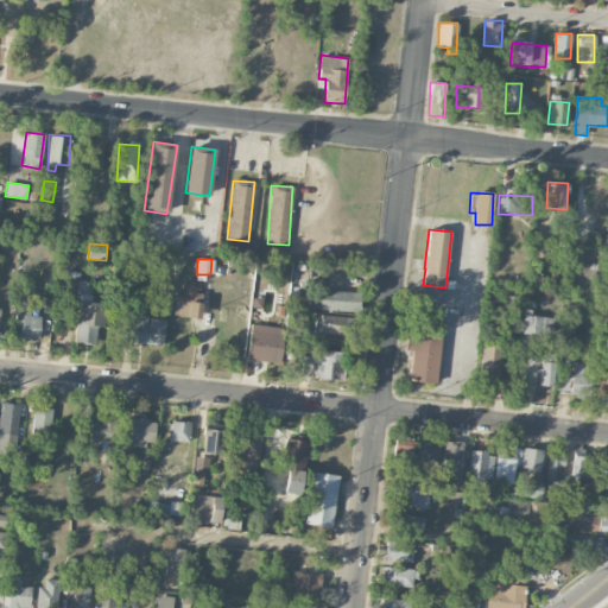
[(89,282),(78,280),(80,273),(70,272),(67,292),(88,296),(89,282)]
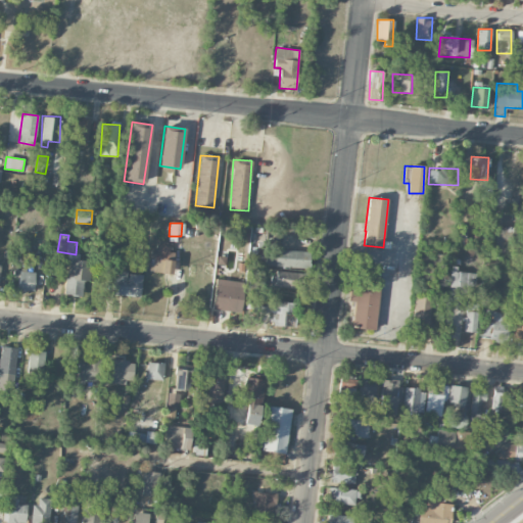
[(171,274),(175,252),(168,251),(169,242),(157,240),(156,249),(151,248),(148,271),(171,274)]
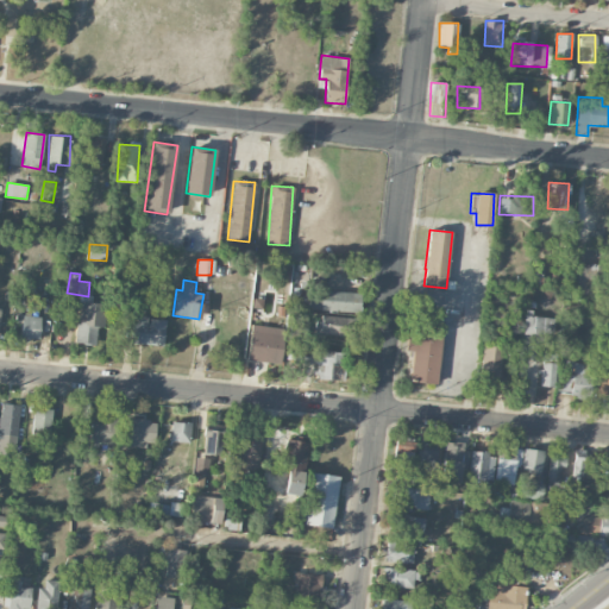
[(359,312),(360,292),(308,290),(308,311),(359,312)]
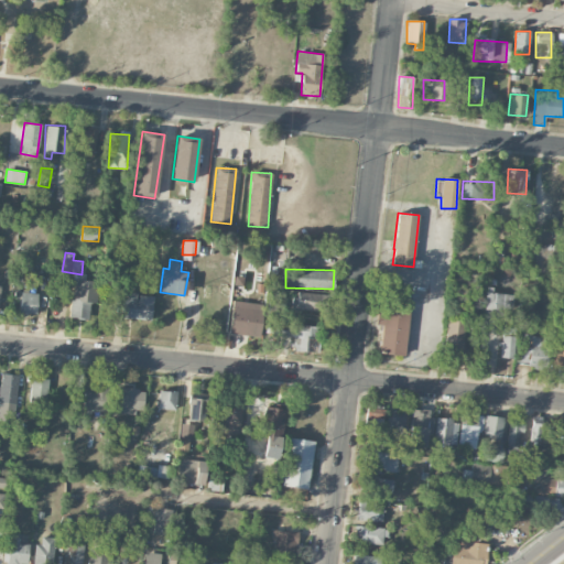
[(90,320),(95,281),(73,279),(69,318),(90,320)]
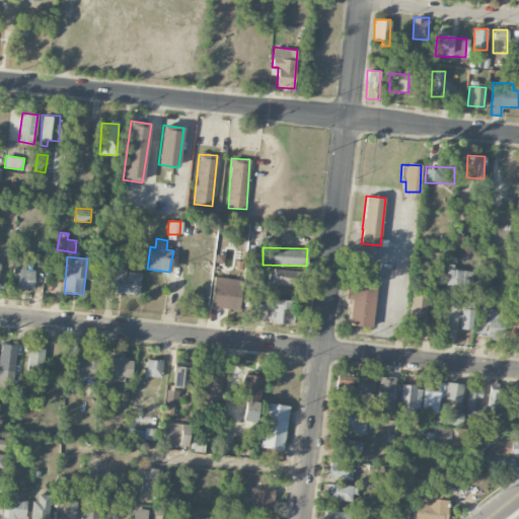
[(33,288),(33,269),(18,269),(17,288),(33,288)]
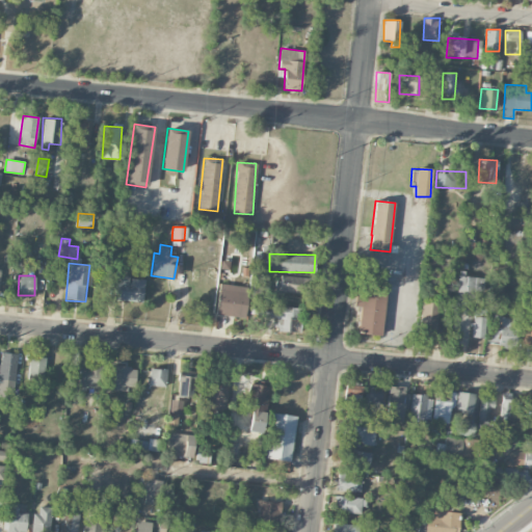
[(142,301),(143,278),(130,278),(130,275),(116,275),(115,300),(142,301)]
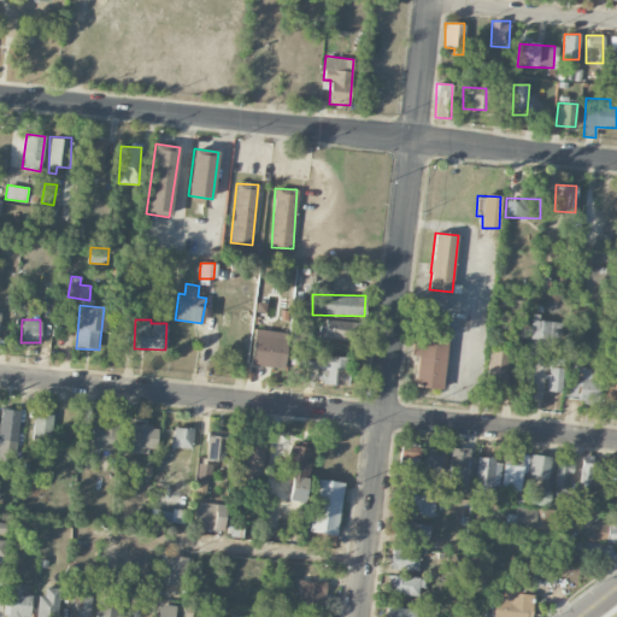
[(359,323),(325,319),(324,338),(358,341),(359,323)]
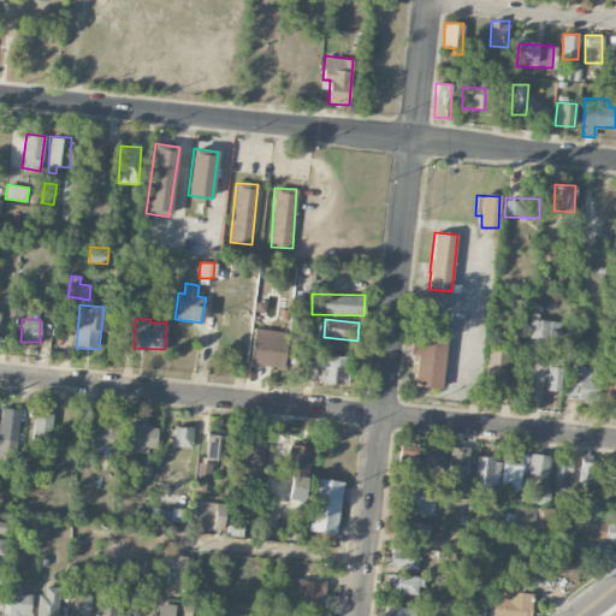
[(548,361),(549,338),(560,338),(561,320),(529,320),(528,360),(548,361)]
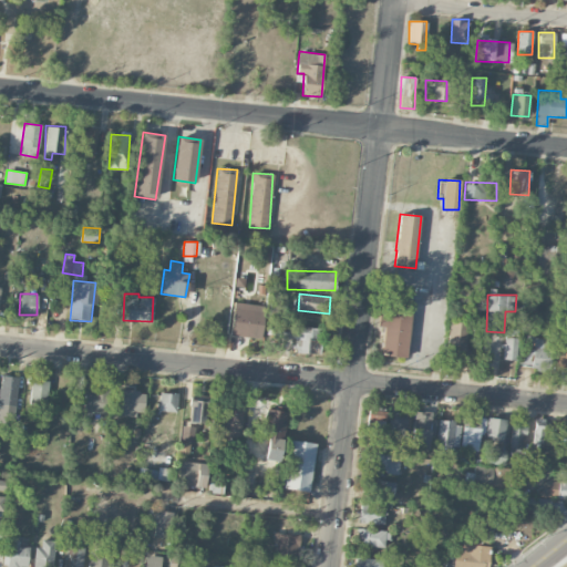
[(412,298),(380,296),(379,327),(384,327),(383,356),(408,358),(412,298)]
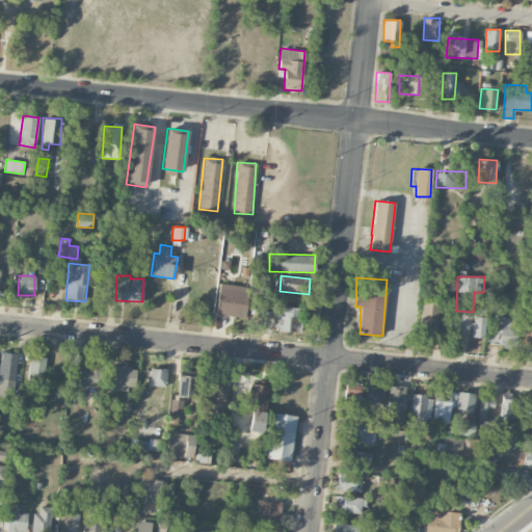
[(241,316),(243,286),(218,285),(216,315),(241,316)]
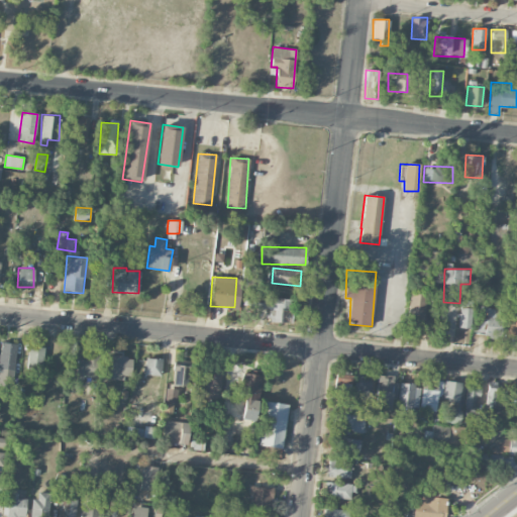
[(407,325),(423,326),(426,294),(410,293),(407,325)]
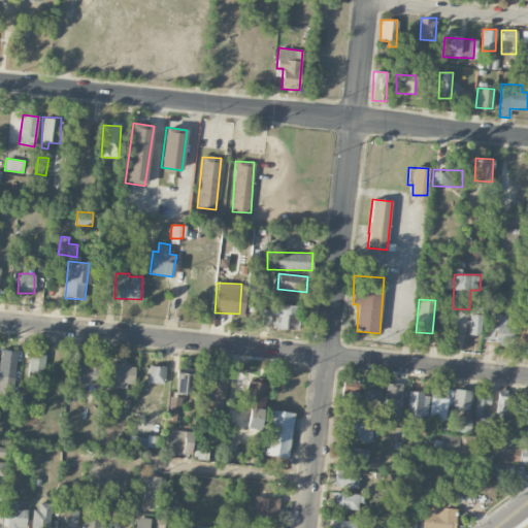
[(273,328),(297,330),(299,306),(259,302),(258,314),(274,316),(273,328)]
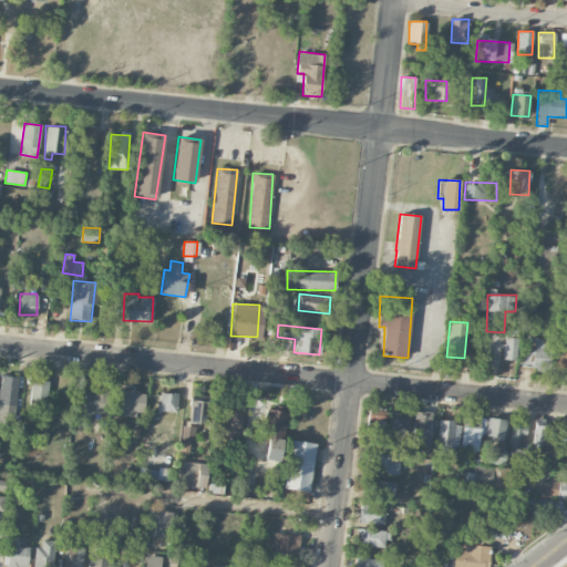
[(566,371),(566,334),(556,334),(554,371),(566,371)]
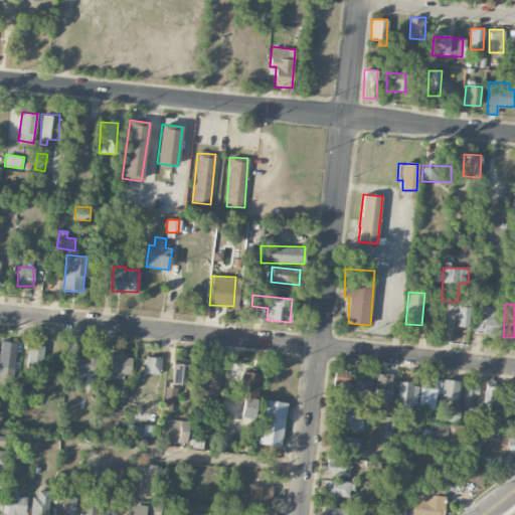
[(497,334),(500,308),(475,305),(472,332),(497,334)]
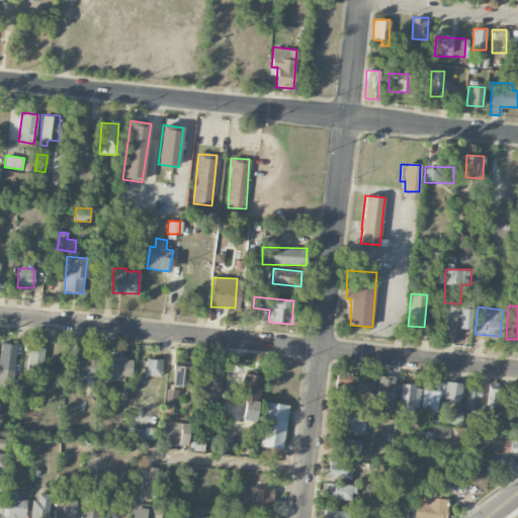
[(471,329),(471,309),(460,309),(460,329),(471,329)]
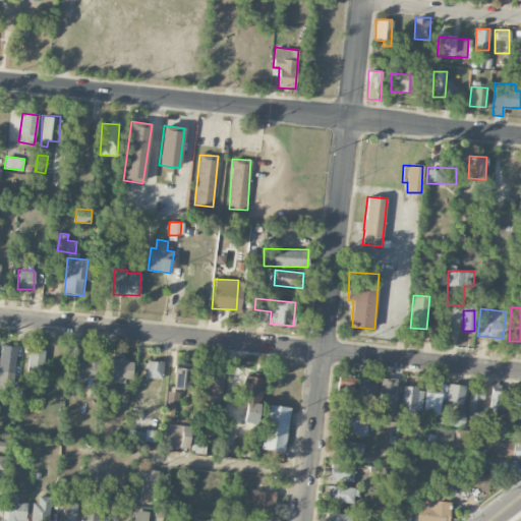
[(0,389),(14,389),(15,346),(0,345),(0,389)]
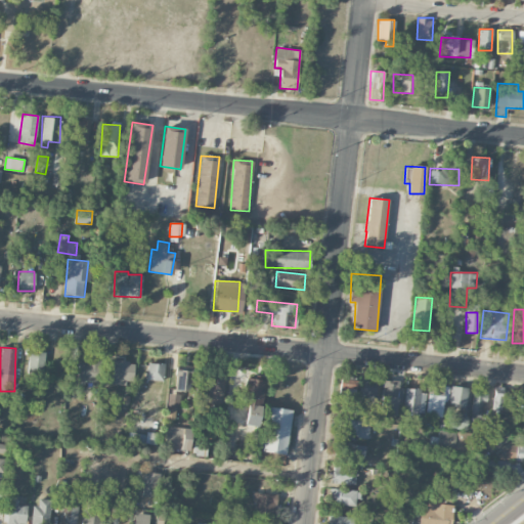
[(44,352),(29,351),(28,374),(43,375),(44,352)]
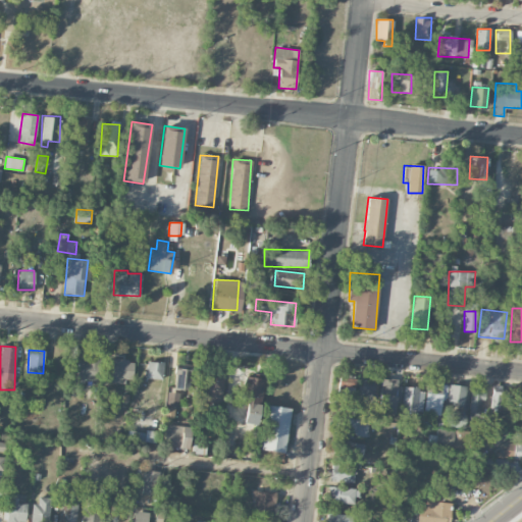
[(86,360),(77,360),(76,380),(99,381),(100,356),(86,356),(86,360)]
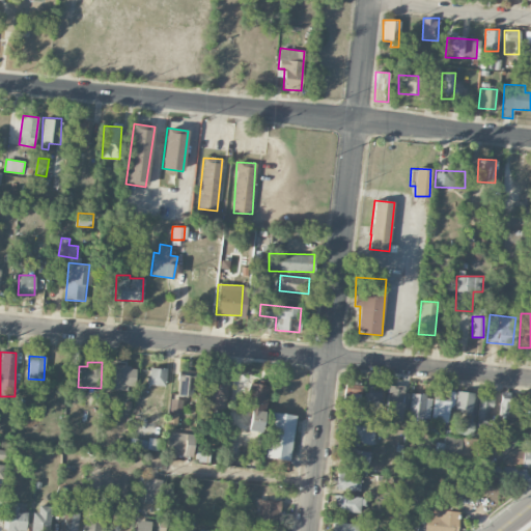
[(134,389),(136,367),(113,365),(111,387),(134,389)]
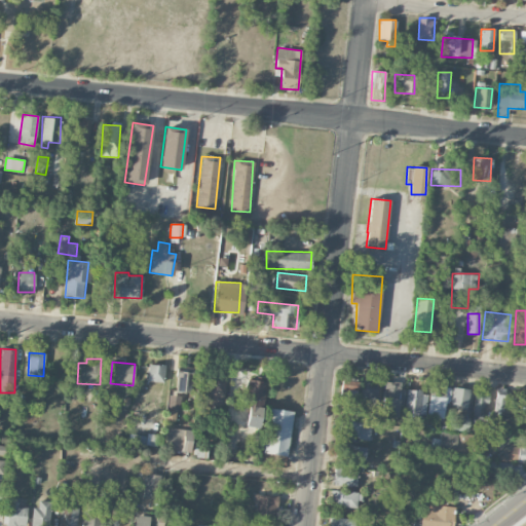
[(147,381),(163,382),(164,365),(148,365),(147,381)]
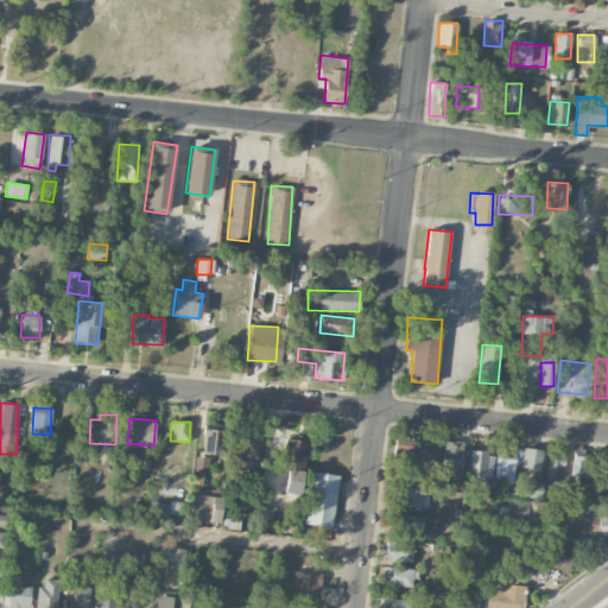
[(222,454),(223,425),(203,424),(202,454),(222,454)]
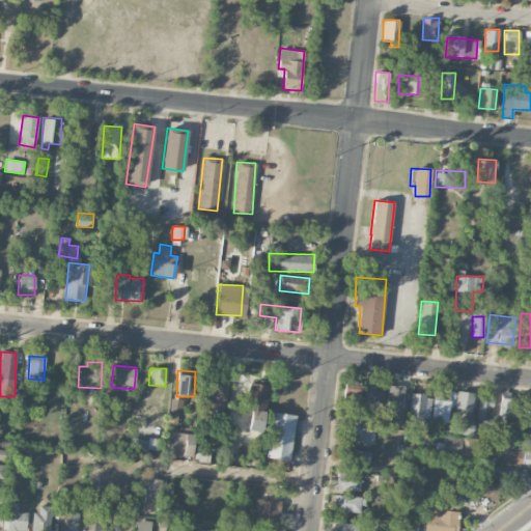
[(226,410),(226,379),(208,378),(207,409),(226,410)]
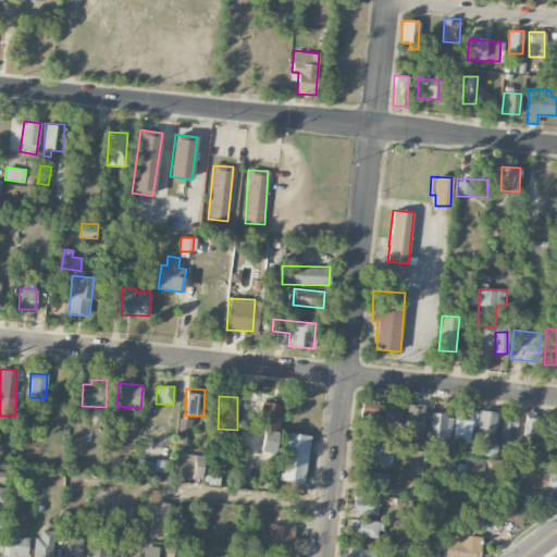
[(263,430),(260,452),(274,454),(282,405),(261,401),(257,430),(263,430)]
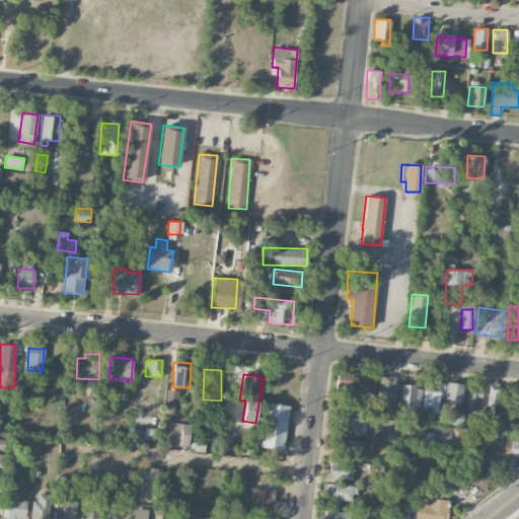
[(352,390),(353,376),(337,375),(336,389),(352,390)]
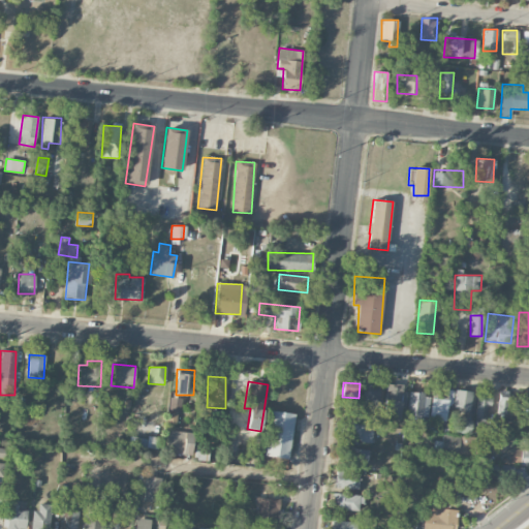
[(362,404),(377,406),(380,385),(364,383),(362,404)]
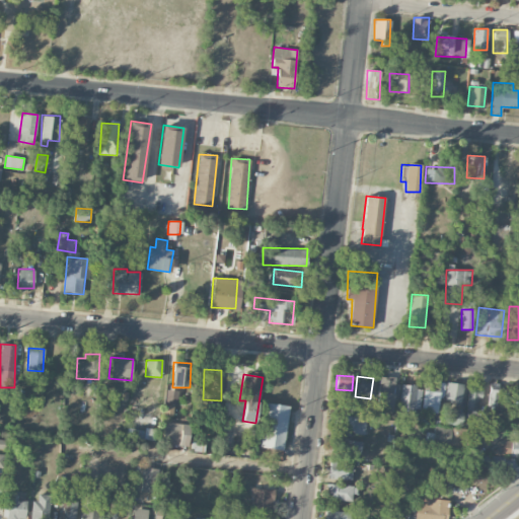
[(394,376),(378,376),(377,410),(393,410),(394,376)]
